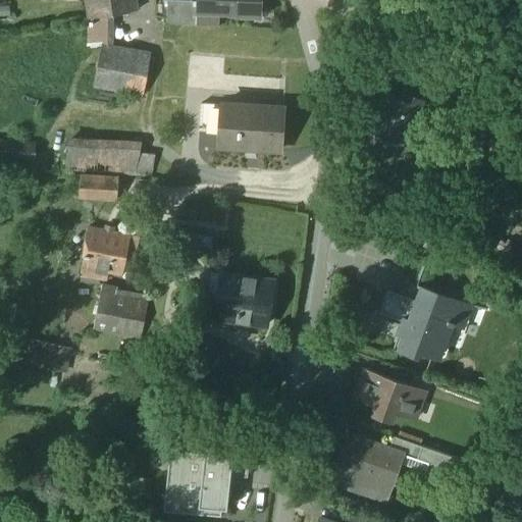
[(137,11),(135,0),(85,0),(88,20),(113,16),(137,11)]
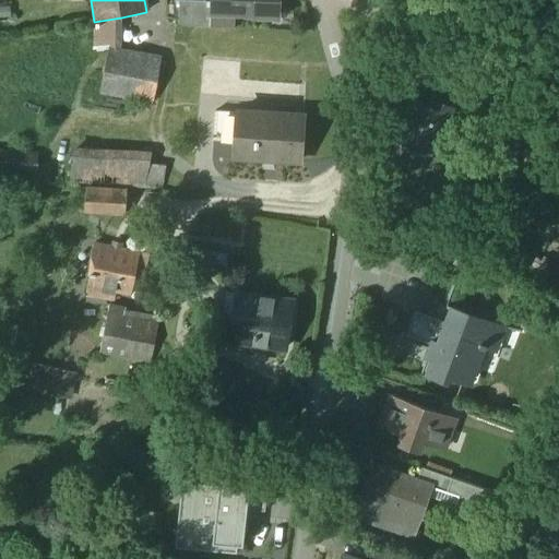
[(189,27),(190,1),(179,0),(178,25),(183,27),(189,27)]
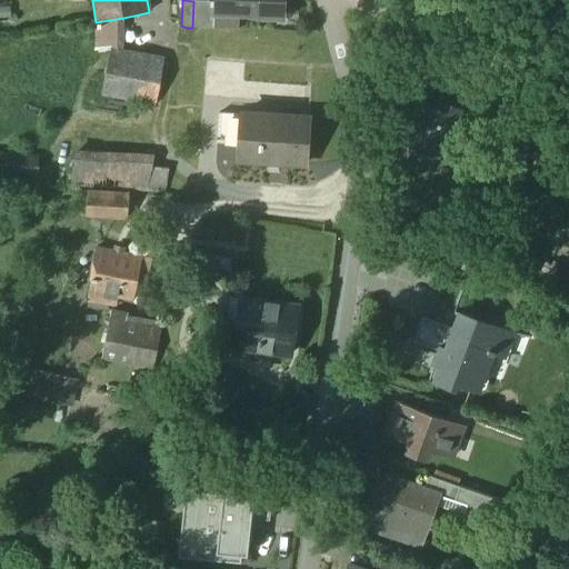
[(239,16),(257,17),(258,17),(258,0),(213,0),(215,1),(213,16),(216,16),(239,16)]
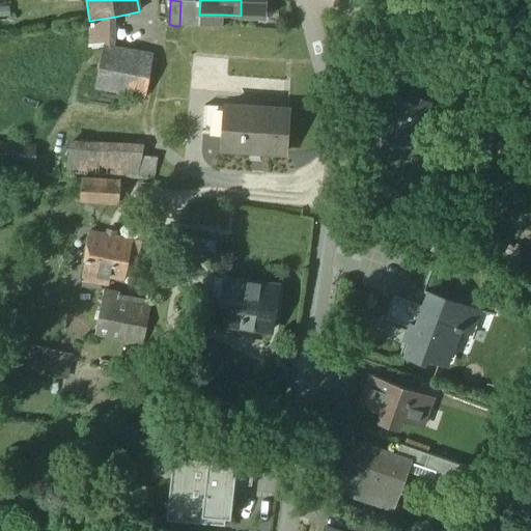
[(241,0),(241,16),(240,16),(240,18),(261,18),(261,12),(261,0),(241,0)]
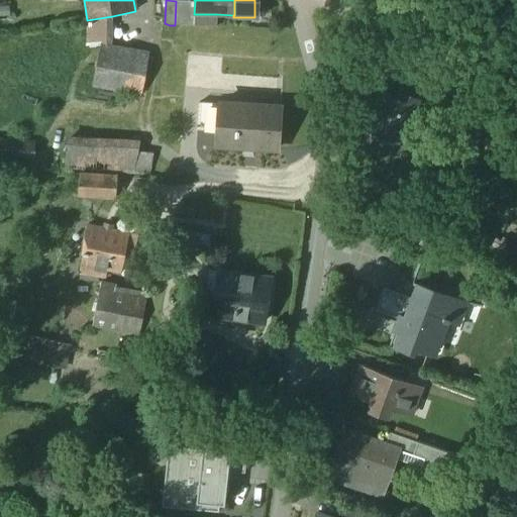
[(264,0),(254,0),(254,12),(264,12),(264,0)]
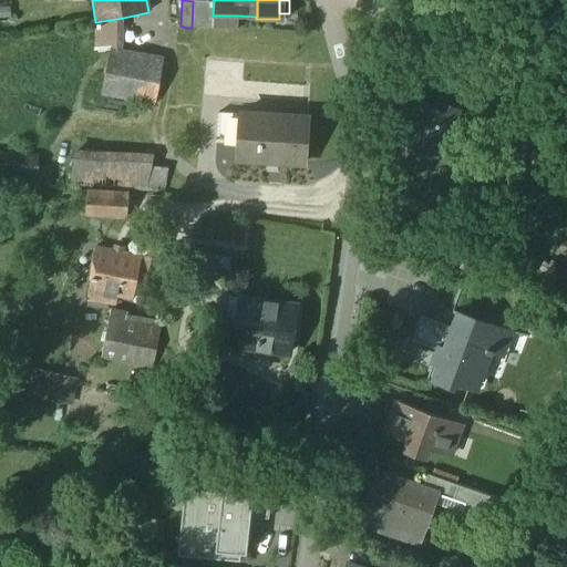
[(192,28),(214,29),(215,16),(213,16),(214,1),(193,1),(192,28)]
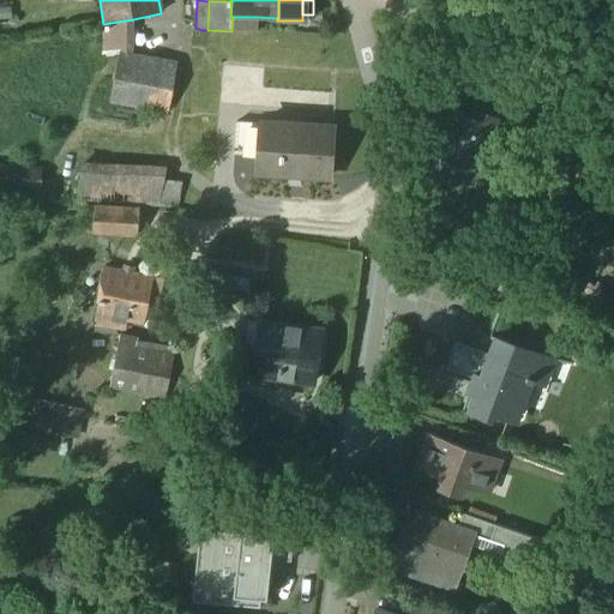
[(257,31),(258,17),(233,17),(232,31),(257,31)]
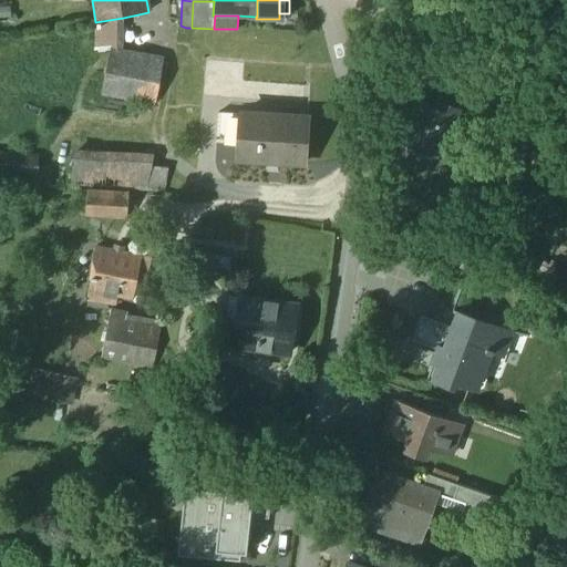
[(95,50),(106,51),(122,52),(123,18),(95,22),(95,50)]
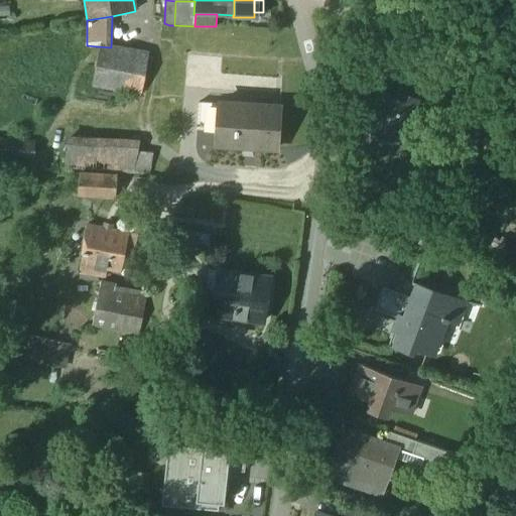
[(114,47),(111,47),(97,46),(90,86),(141,95),(148,55),(114,47)]
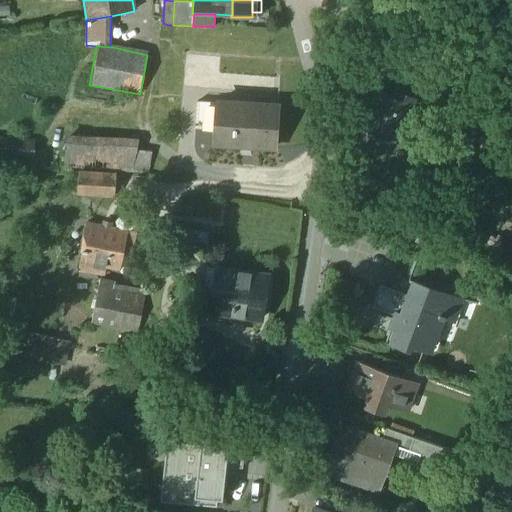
[(411,107),(417,110),(428,87),(403,76),(393,97),(399,100),(401,95),(413,101),(411,106),(411,107)]
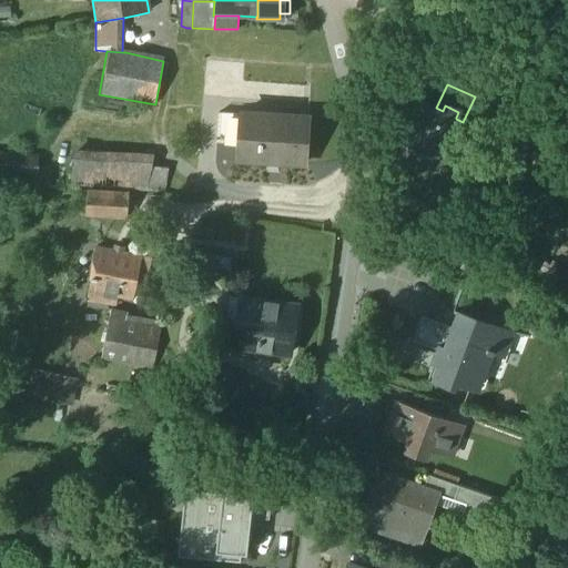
[(434,156),(438,158),(447,139),(456,119),(456,118),(458,112),(445,105),(443,111),(436,108),(419,101),(402,142),(434,156)]
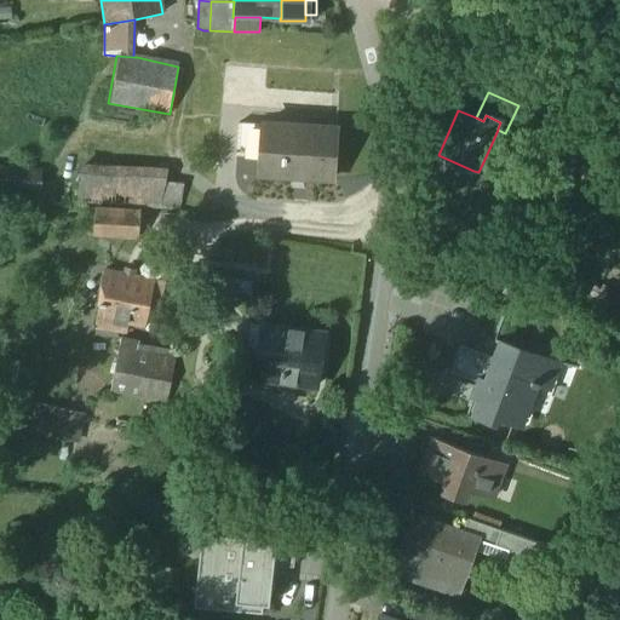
[(237,156),(260,159),(263,126),(239,124),(237,156)]
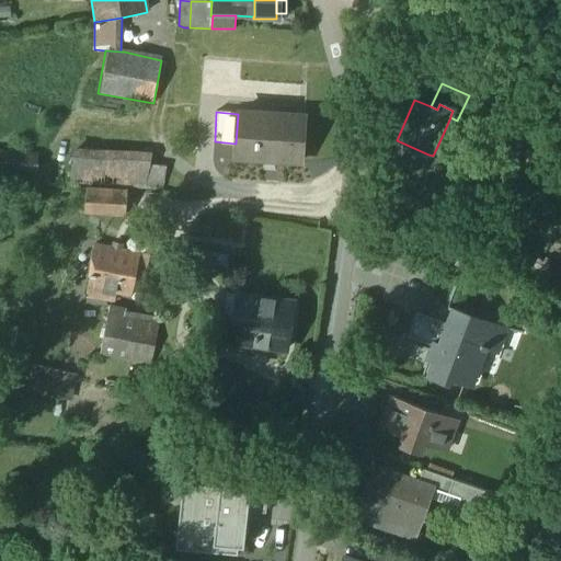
[(235,158),(300,162),(304,117),(238,113),(238,114),(236,144),(235,158)]
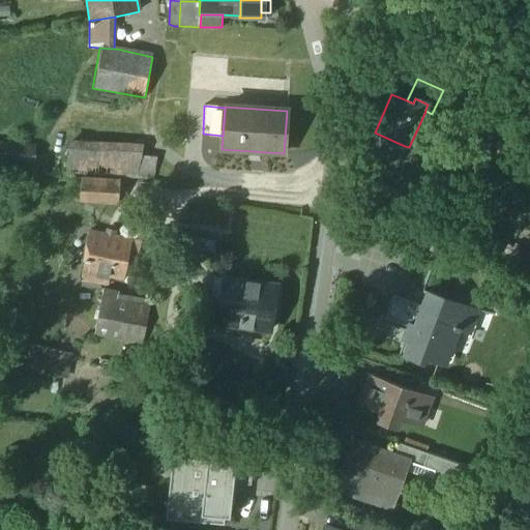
[(405,146),(375,133),(366,151),(393,163),(398,162),(405,146)]
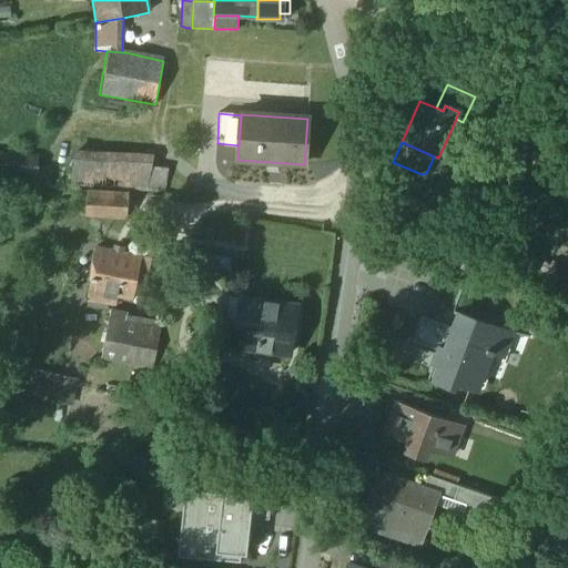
[(0,175),(36,179),(38,171),(39,156),(0,153),(0,175)]
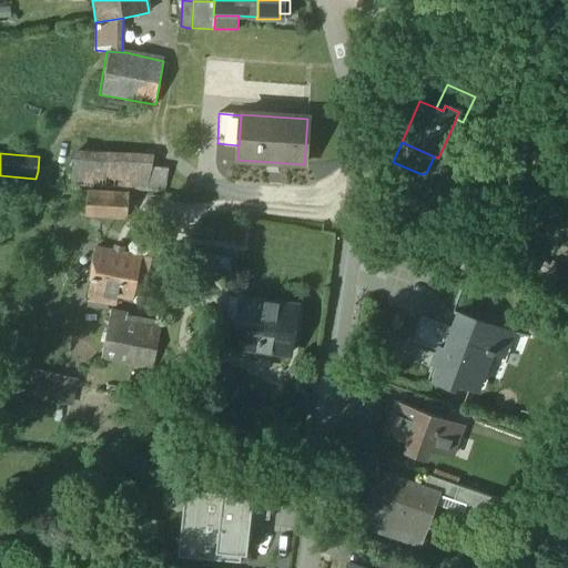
[(68,186),(148,192),(151,168),(152,163),(72,158),(68,186)]
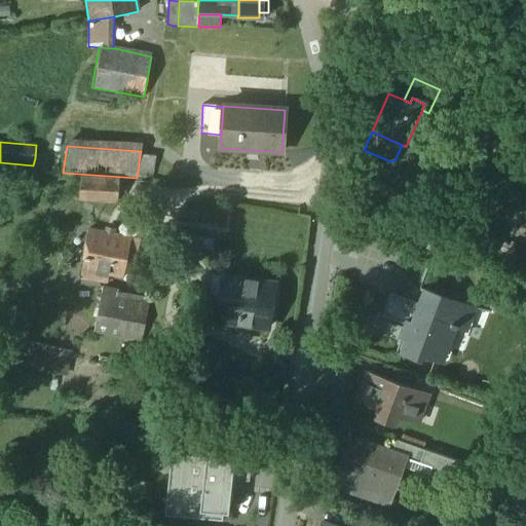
[(137,178),(152,180),(155,157),(140,155),(137,178)]
